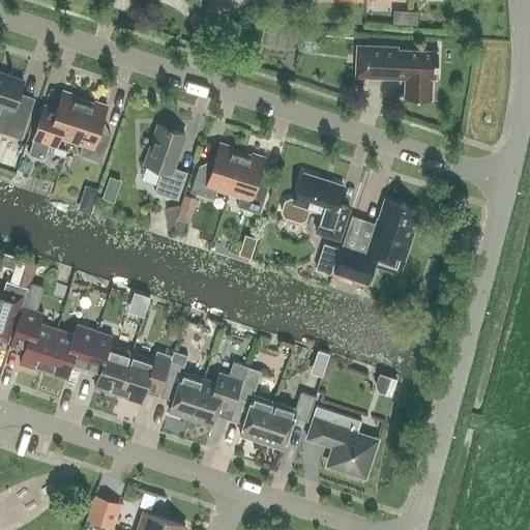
[(399,47),(367,46),(366,77),(398,78),(398,76),(406,76),(405,97),(404,97),(404,98),(433,99),(433,98),(432,98),(433,78),(436,78),(436,79),(437,79),(439,50),(437,50),(437,51),(399,50),(399,47)]
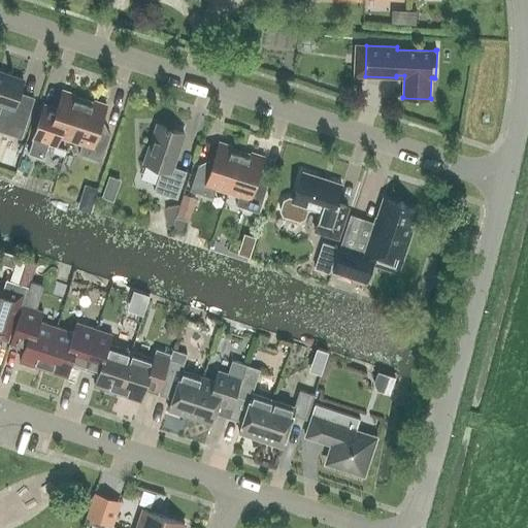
[(24,80),(0,72),(0,107),(2,108),(0,114),(0,132),(21,139),(24,128),(32,100),(19,96),(24,80)]
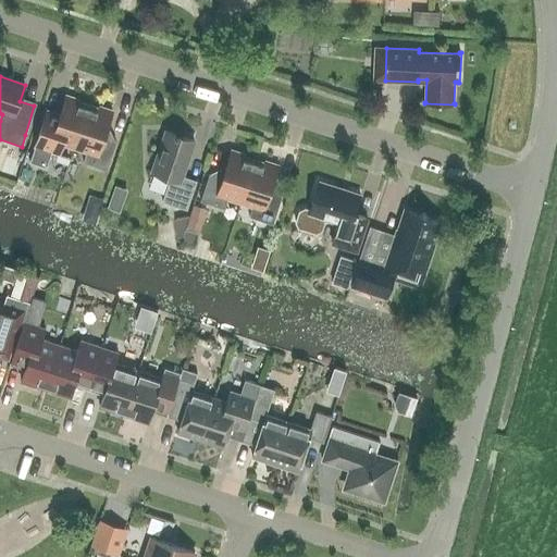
[(45,120),(29,162),(47,168),(52,151),(59,153),(63,144),(75,148),(89,106),(78,102),(79,100),(66,96),(60,115),(47,111),(45,120)]
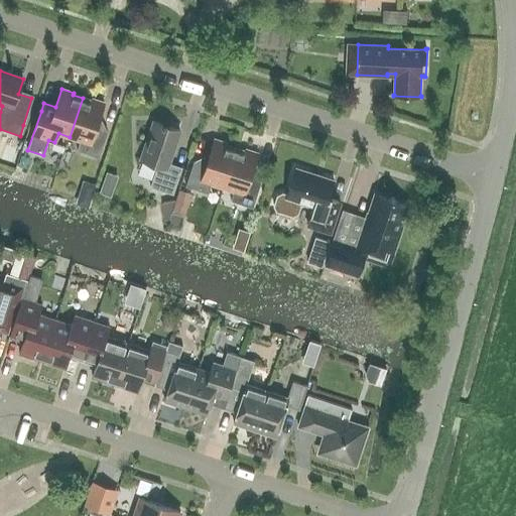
[(83,98),(70,137),(81,140),(78,150),(100,157),(103,147),(108,133),(96,129),(105,103),(93,99),(92,101),(83,98)]
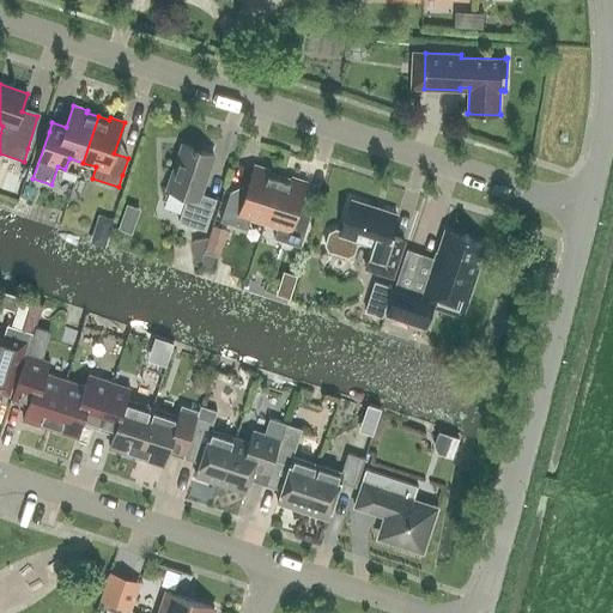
[(200,194),(213,155),(183,145),(168,190),(188,196),(178,222),(206,231),(217,199),(200,194)]
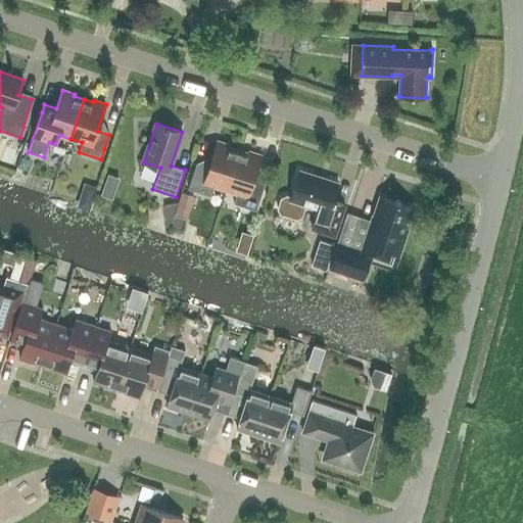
[(215,186),(226,190),(239,150),(229,147),(230,145),(218,141),(209,168),(197,163),(189,189),(211,196),(215,186)]
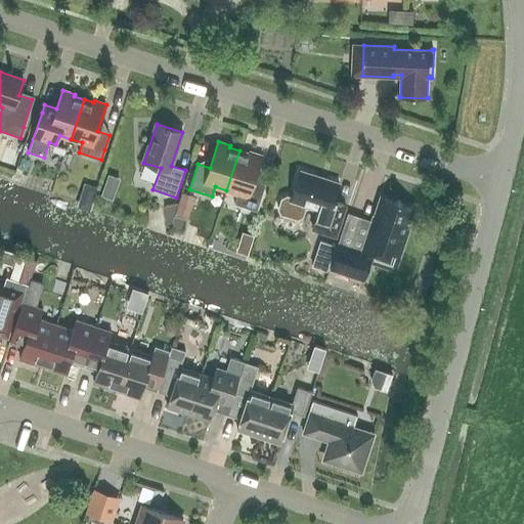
[(18,150),(7,146),(1,165),(12,169),(18,150)]
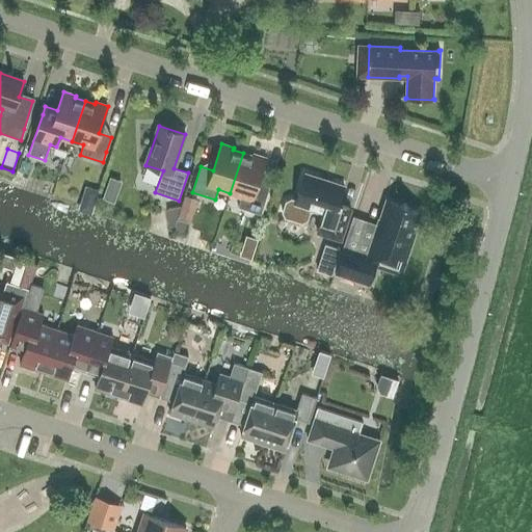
[(243,153),(230,193),(241,197),(238,207),(261,214),(269,189),(257,185),(265,158),(254,154),(253,157),(243,153)]
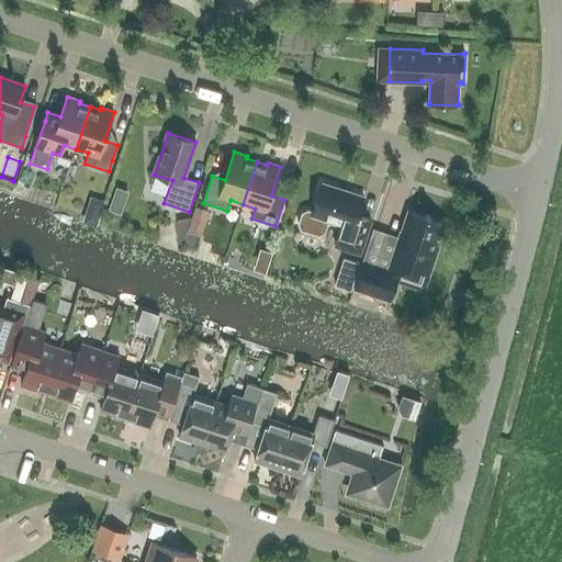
[(112,200),(123,203),(130,183),(119,180),(112,200)]
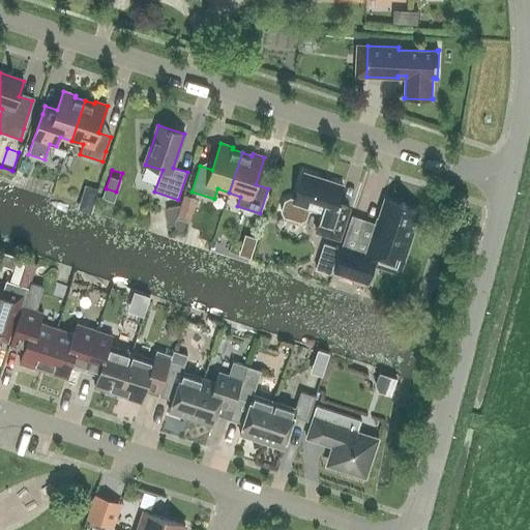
[(344,185),(304,173),(295,201),(290,200),(285,203),(283,213),(286,218),(301,223),(306,219),(310,209),(322,213),(316,232),(340,239),(350,208),(337,204),(344,185)]
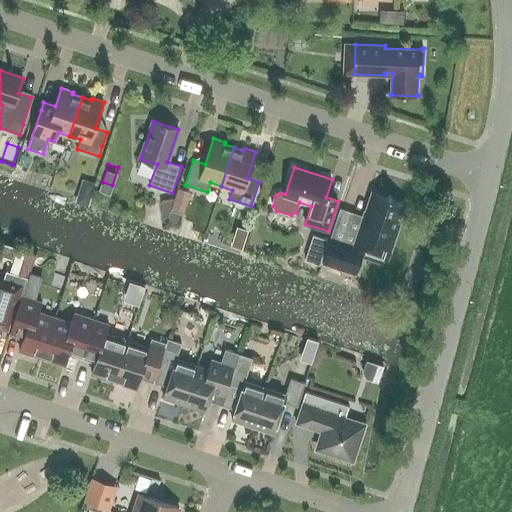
[(83,178),(80,186),(94,190),(96,183),(83,178)]
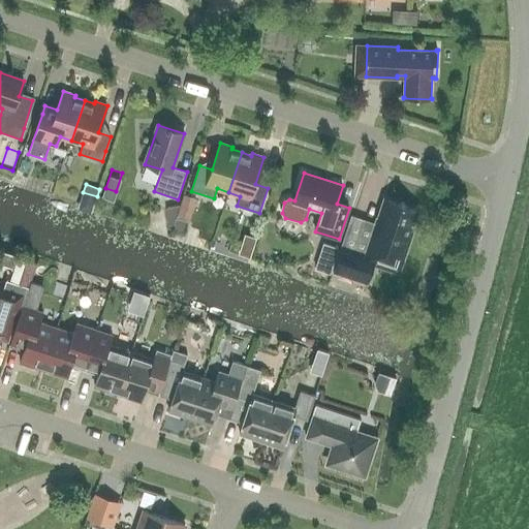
[(105,188),(102,196),(115,200),(117,192),(105,188)]
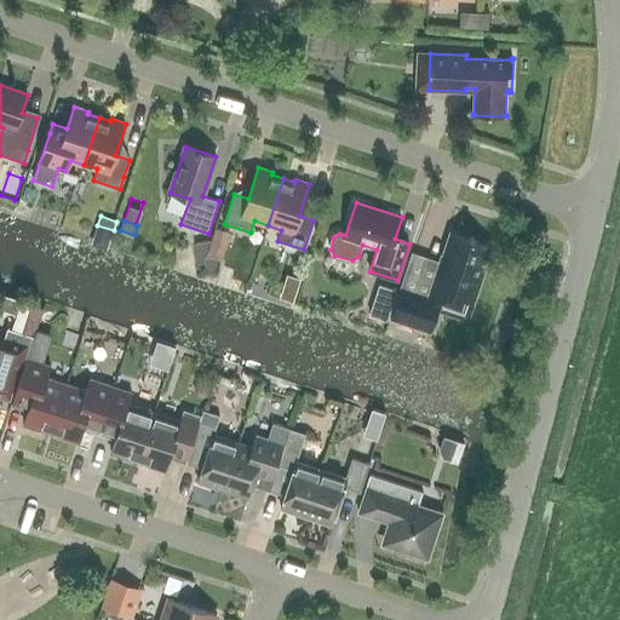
[(230,235),(216,231),(212,242),(202,267),(211,269),(216,257),(222,258),(230,235)]
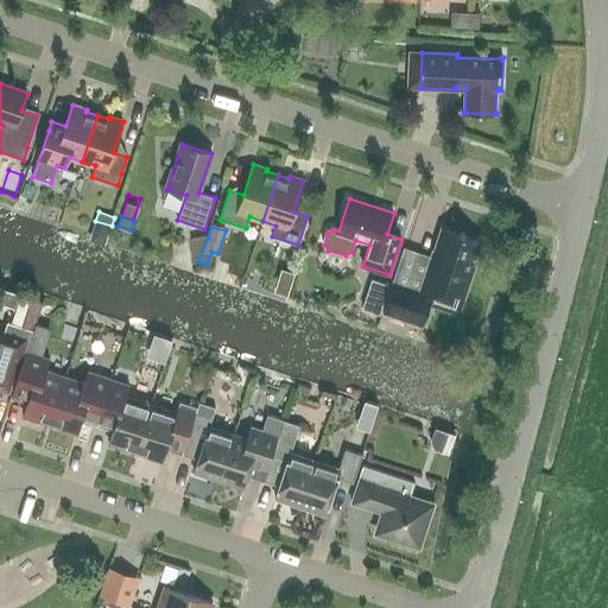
[(470,263),(477,241),(445,230),(438,252),(435,251),(425,280),(463,293),(473,264),(470,263)]
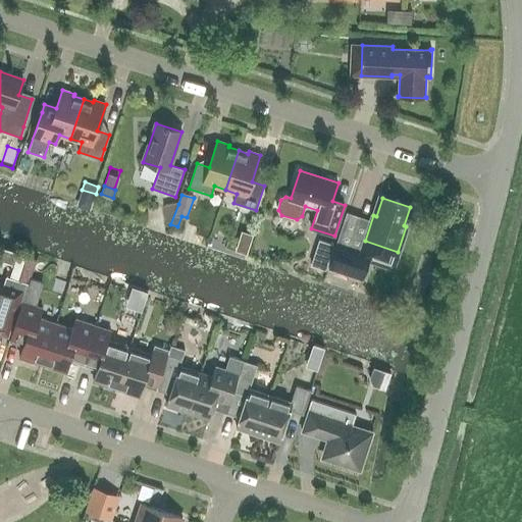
[(166,223),(170,224),(178,204),(164,206),(166,223)]
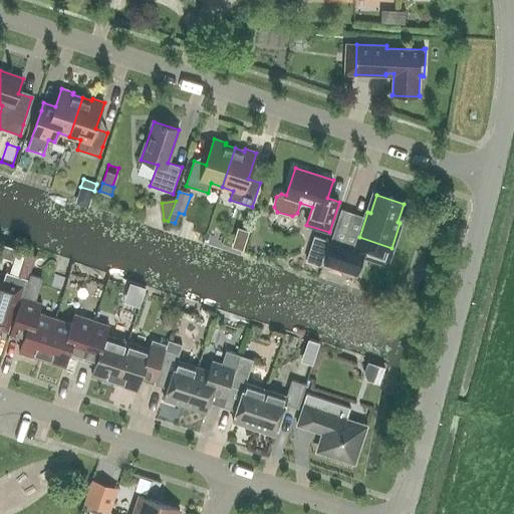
[(238,227),(232,246),(243,250),(249,231),(238,227)]
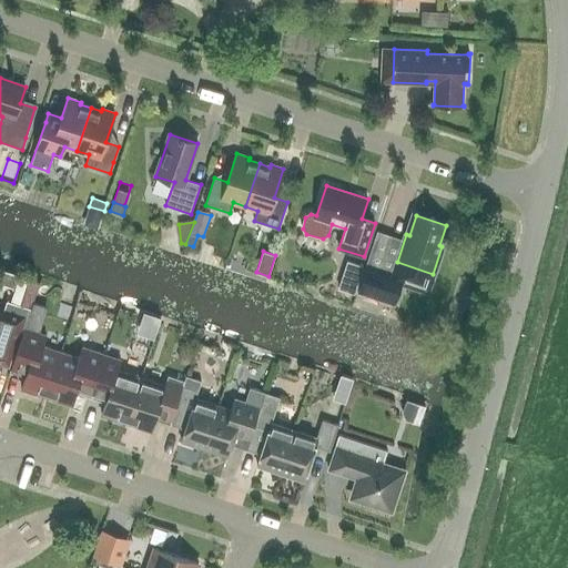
[(402,276),(368,265),(359,291),(393,303),(402,276)]
